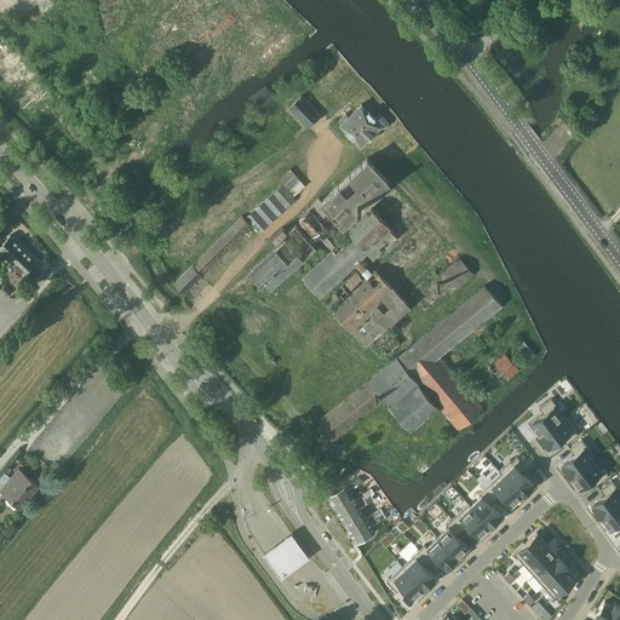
[(290,105),(308,126),(320,114),(302,95),(290,105)]
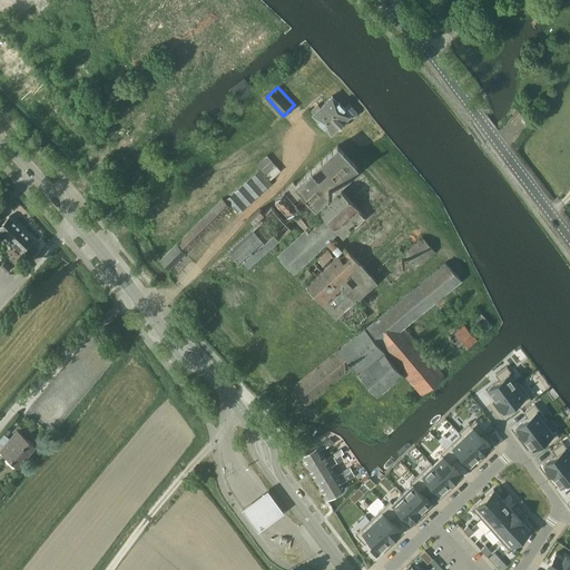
[(349,102),(343,107),(333,96),(313,115),(332,134),(350,116),(351,117),(354,117),(356,115),(356,111),(349,102)]
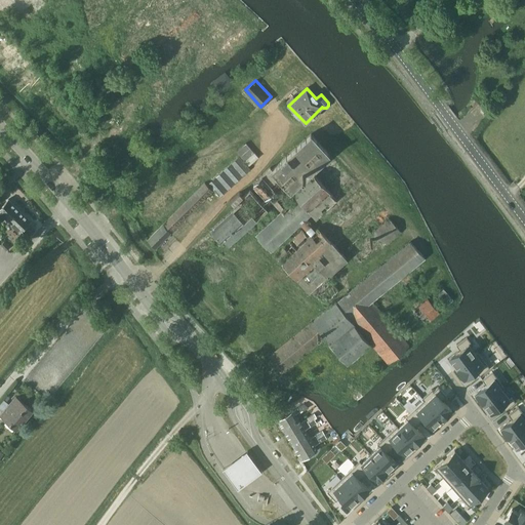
[(311,171),(330,155),(330,154),(311,132),(272,168),(270,167),(254,182),(253,184),(253,185),(265,198),(268,196),(282,211),(255,235),(270,250),(311,213),(315,218),(336,199),(311,171)]
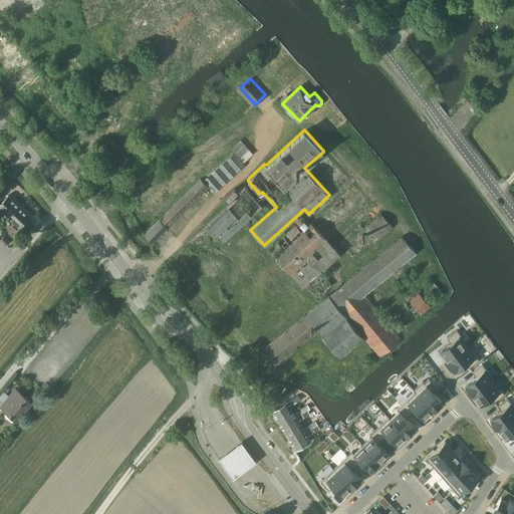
[(241,140),(231,148),(244,162),(253,154),(241,140)]
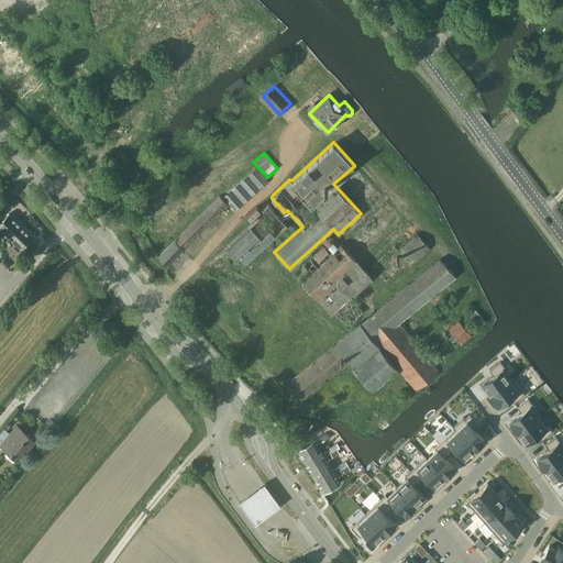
[(229,202),(236,210),(268,181),(266,178),(256,167),(224,197),(229,202)]
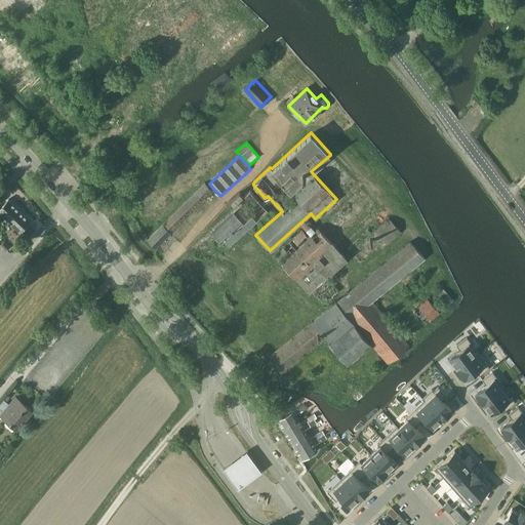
[(149,241),(156,248),(213,191),(212,190),(205,183),(148,240),(149,241)]
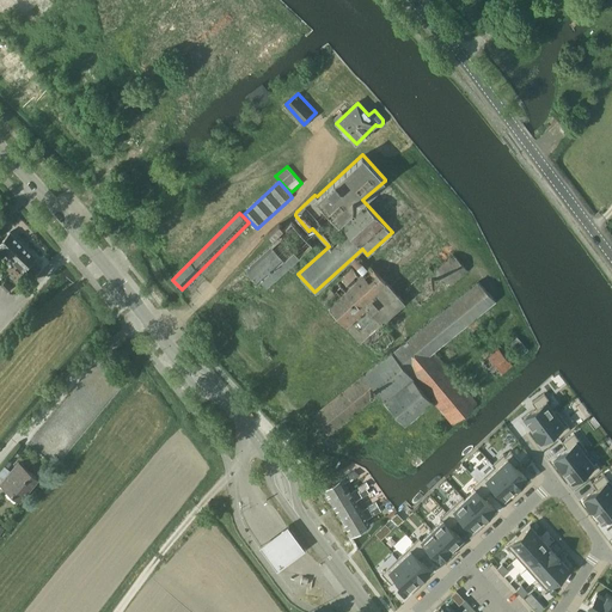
[(280,237),(245,268),(258,283),(261,281),(267,288),(300,257),(299,256),(312,244),(291,221),(277,233),(280,237)]
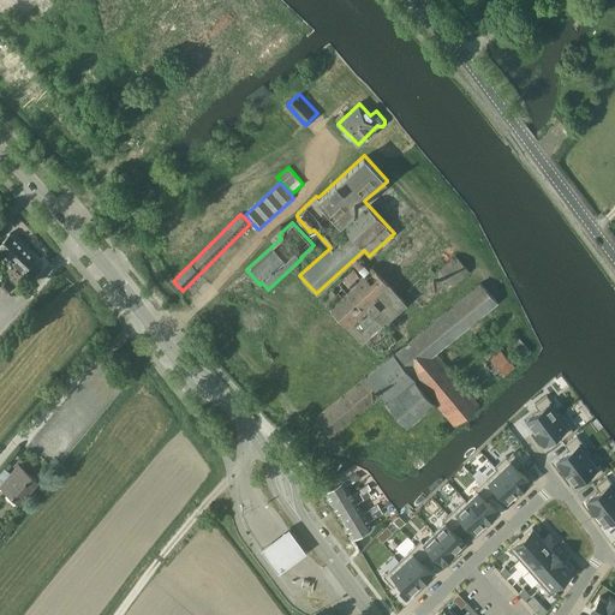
[(41,269),(33,261),(36,258),(11,233),(0,243),(0,248),(4,251),(0,254),(0,255),(4,258),(7,255),(31,280),(41,269)]
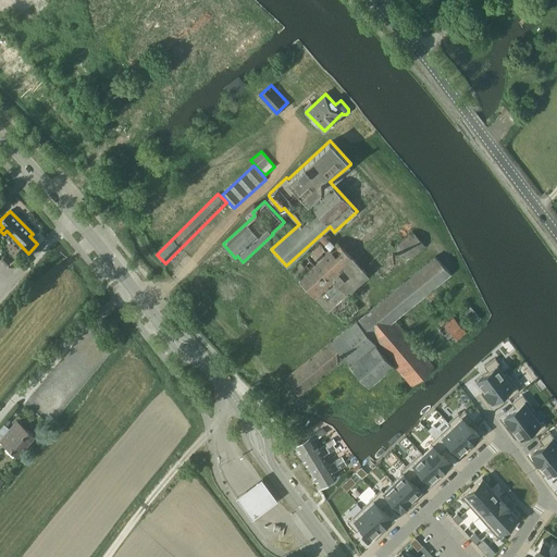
[(413,231),(395,246),(407,261),(425,246),(413,231)]
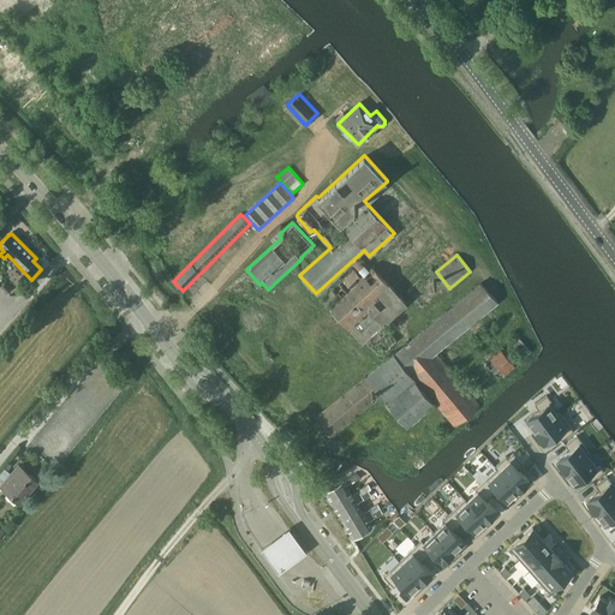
[(406,303),(372,267),(362,276),(354,269),(322,298),(363,342),(406,303)]
